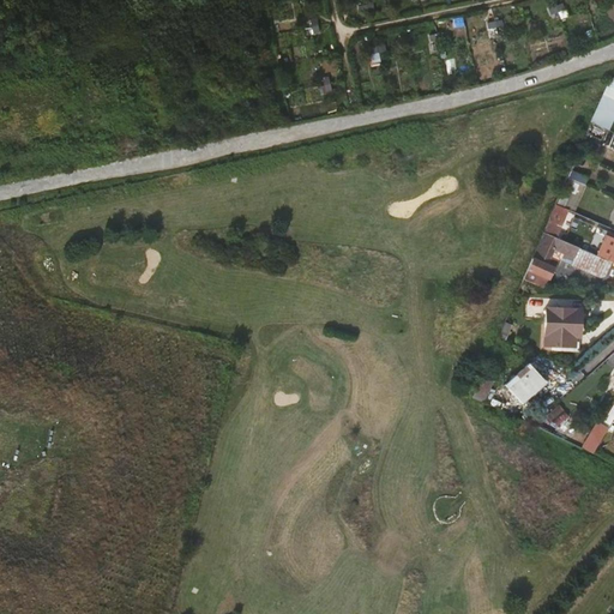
[(605,95),(603,96),(613,100),(613,77),(612,78),(605,95)]
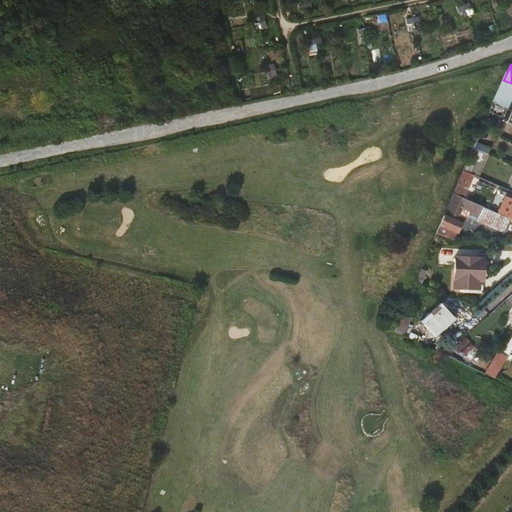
[(511,83),(503,80),(493,103),(507,108),(511,95),(511,83)]
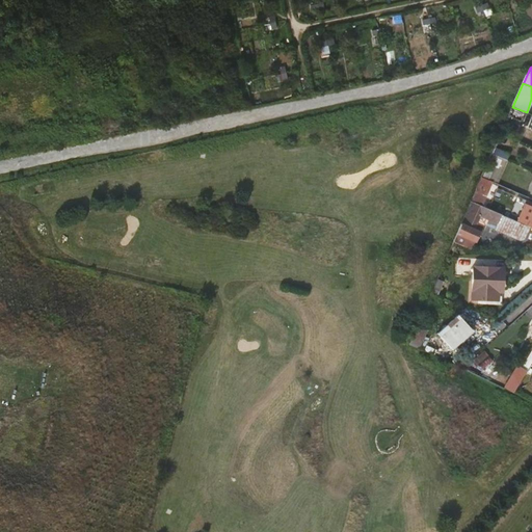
[(491,154),(481,178),(487,180),(494,166),(502,170),(506,160),(504,159),(491,154)]
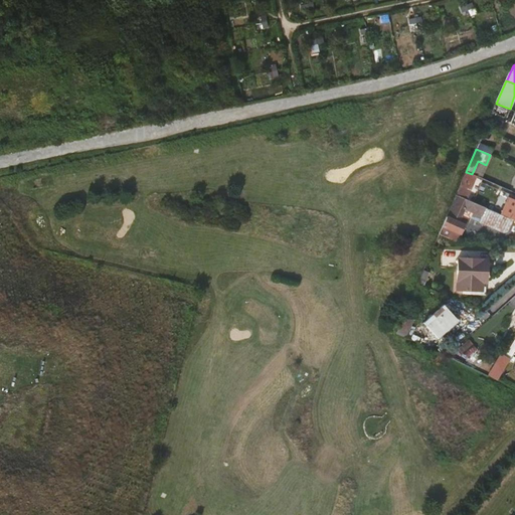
[(466,172),(456,195),(461,198),(464,192),(472,174),(466,172)]
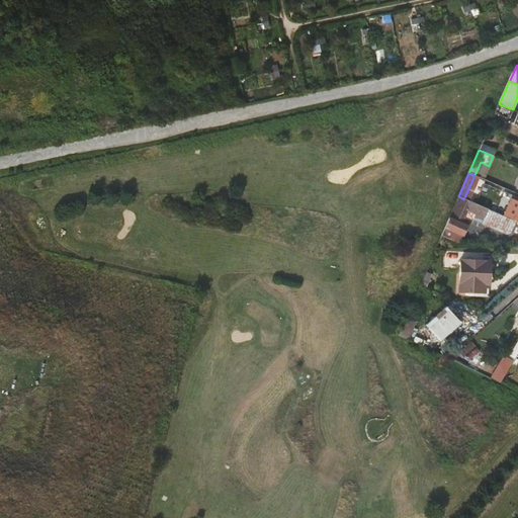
[(479,195),(482,187),(472,183),(468,191),(479,195)]
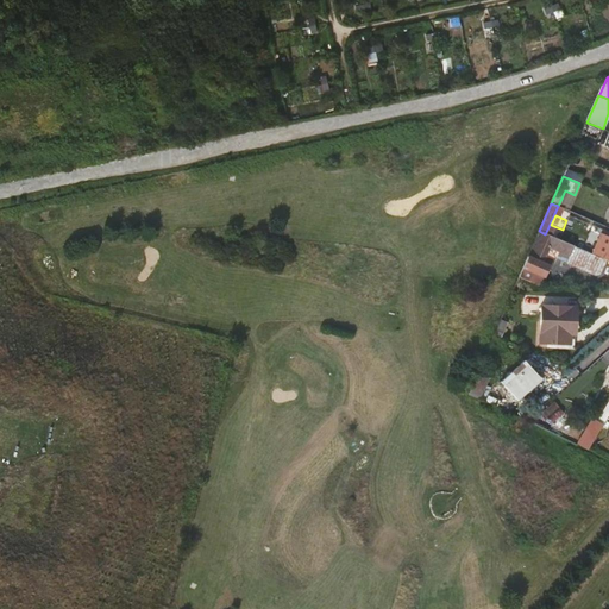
[(548,227),(545,234),(554,238),(558,232),(548,227)]
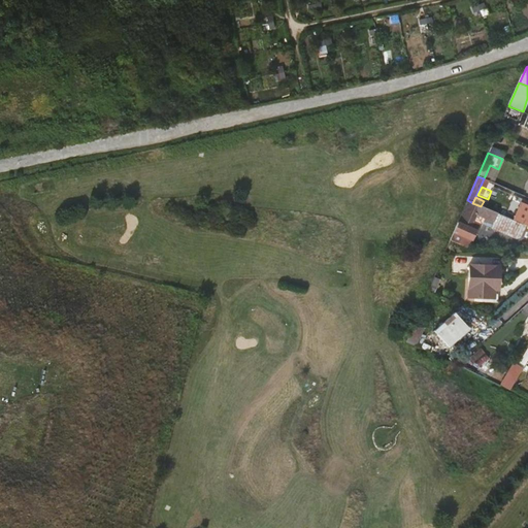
[(467,200),(449,242),(461,248),(465,250),(474,231),(470,229),(475,220),(493,227),(499,213),(481,206),(472,203),(467,200)]
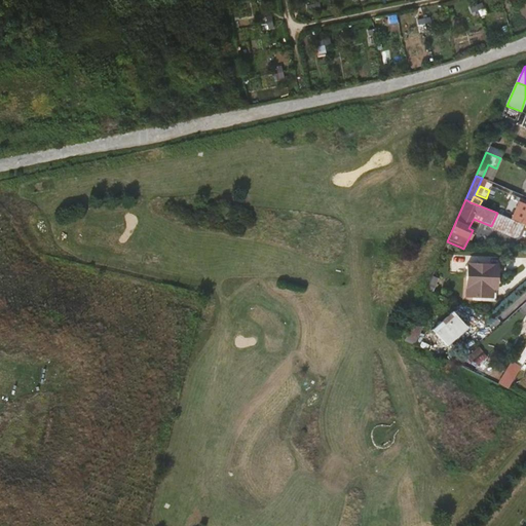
[(525,207),(520,204),(514,219),(525,223),(525,207)]
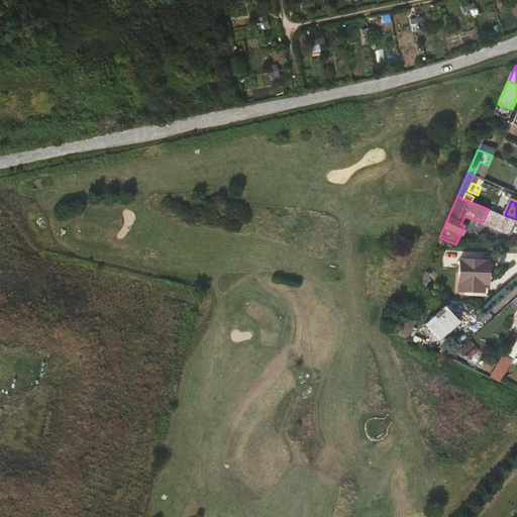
[(506,234),(513,221),(492,212),(486,225),(506,234)]
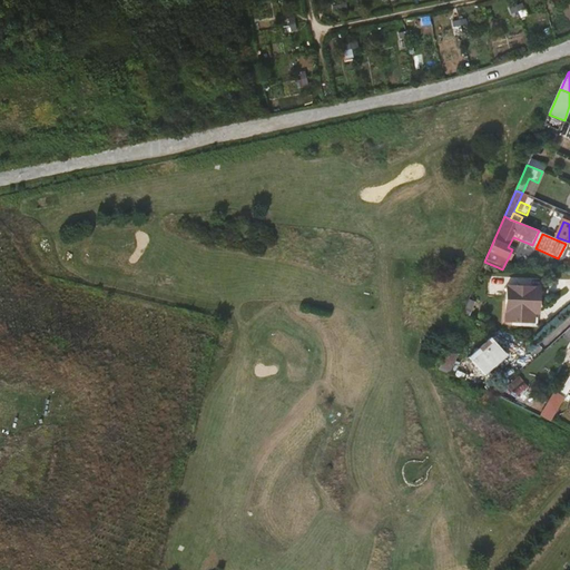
[(539,300),(539,287),(508,286),(505,322),(533,323),(533,300),(539,300)]
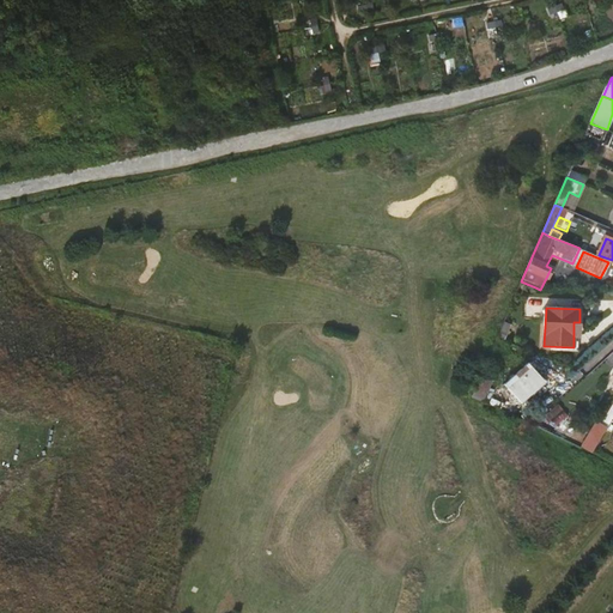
[(505,340),(513,325),(505,322),(498,338),(505,340)]
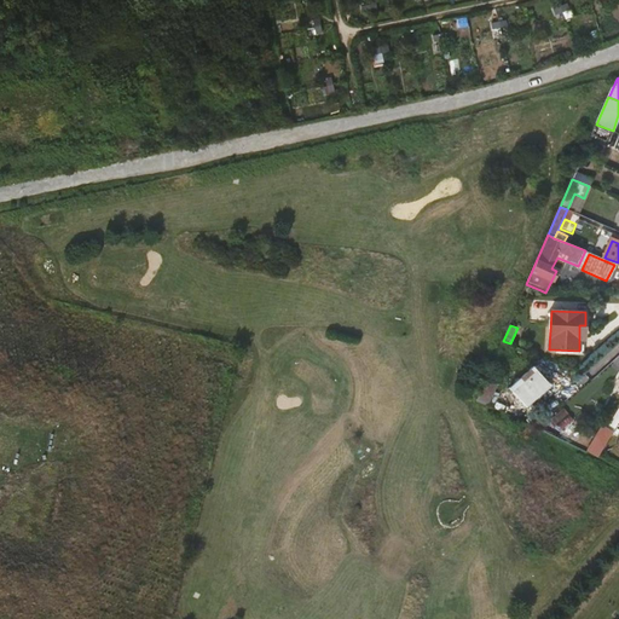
[(525,410),(549,387),(532,368),(509,388),(515,394),(513,397),(525,410)]
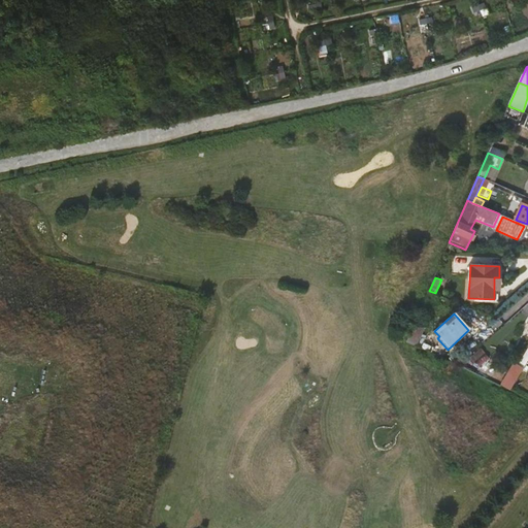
[(406,342),(414,345),(419,335),(410,332),(406,342)]
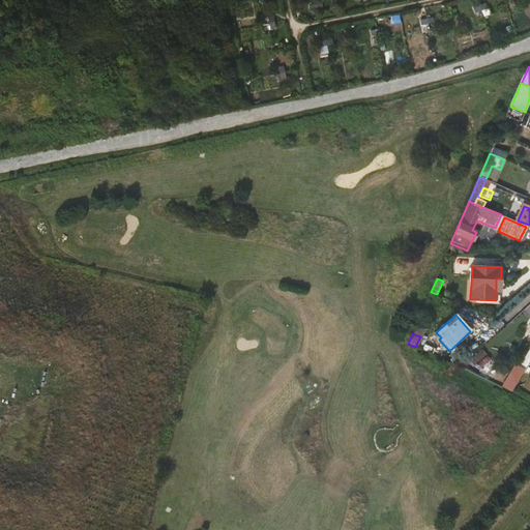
[(513,390),(525,367),(514,362),(503,385),(513,390)]
